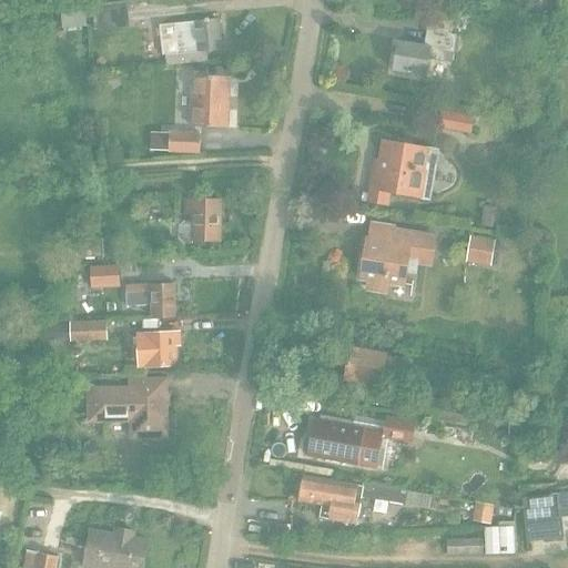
[(93,12),(94,30),(129,27),(128,6),(133,6),(133,1),(95,3),(97,12),(93,12)]
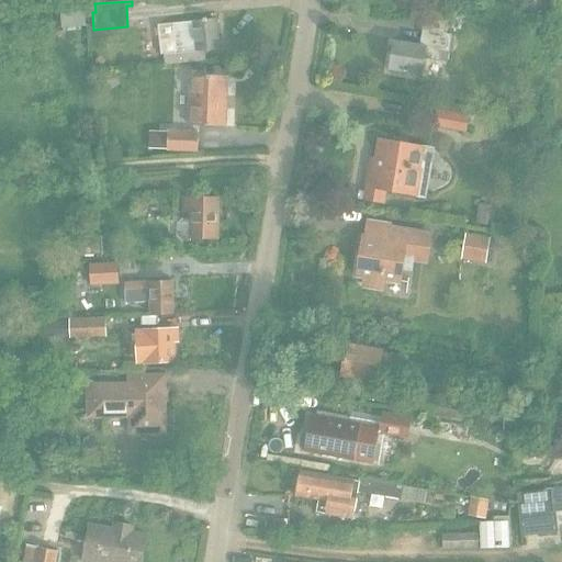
[(423,57),(445,60),(452,13),(425,10),(423,30),(420,29),(418,45),(394,42),(390,69),(419,74),(423,57)]
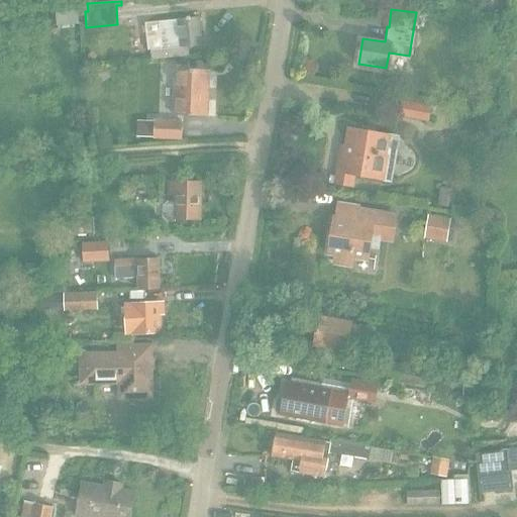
[(147,25),(151,61),(190,56),(188,45),(201,44),(198,19),(147,25)]
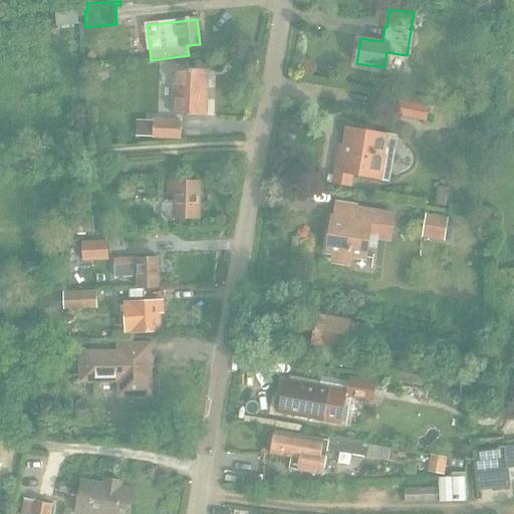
[(173,114),(208,115),(209,69),(175,68),(173,114)]
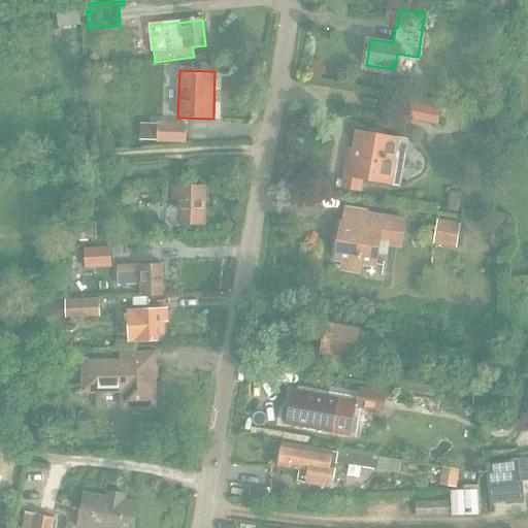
[(407,119),(437,125),(441,106),(410,101),(407,119)]
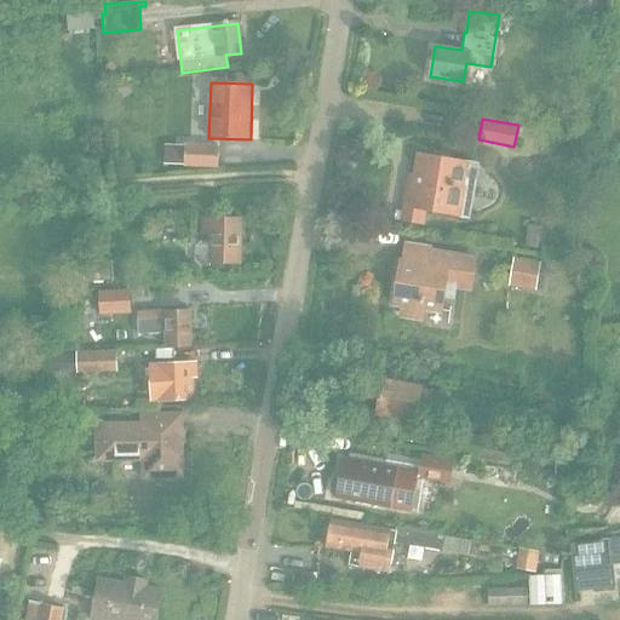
[(184,166),(218,167),(219,143),(185,142),(184,166)]
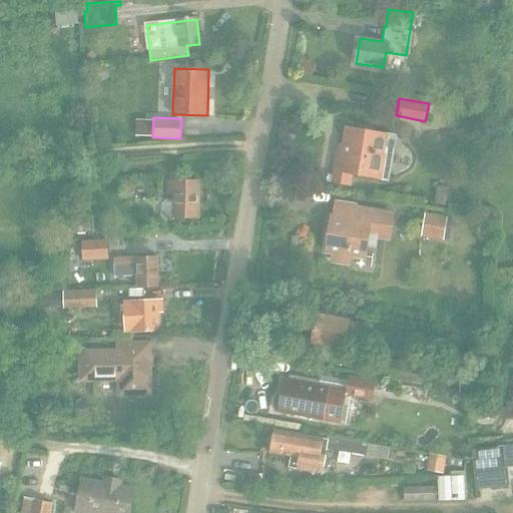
[(351,173),(384,178),(387,157),(381,156),(384,133),(344,127),(337,169),(334,169),(332,181),(349,184),(351,173)]
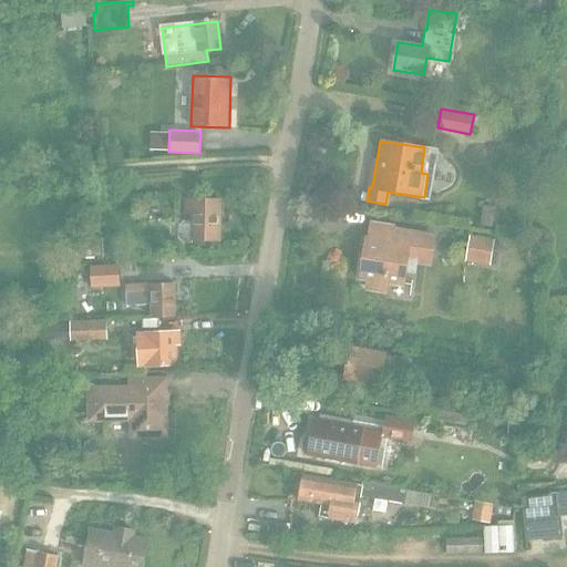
[(191,239),(218,239),(219,200),(185,199),(184,212),(192,213),(191,239)]
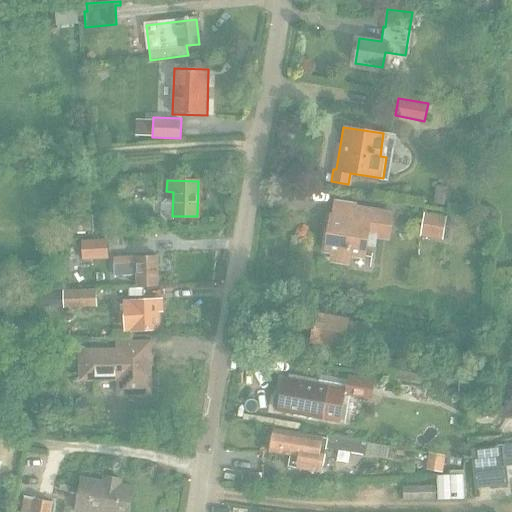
[(367,223),(352,221),(354,207),(334,204),(332,217),(329,217),(324,250),(334,251),(333,261),(345,263),(347,254),(361,256),(363,244),(372,245),(375,227),(366,225),(367,223)]
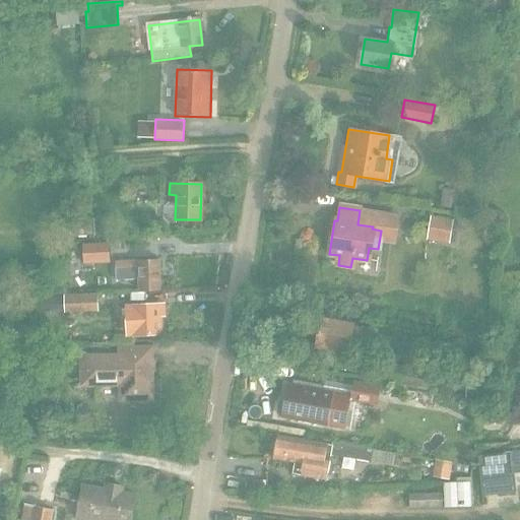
[(450,242),(456,243),(459,222),(453,221),(454,219),(431,215),(427,240),(450,244),(450,242)]
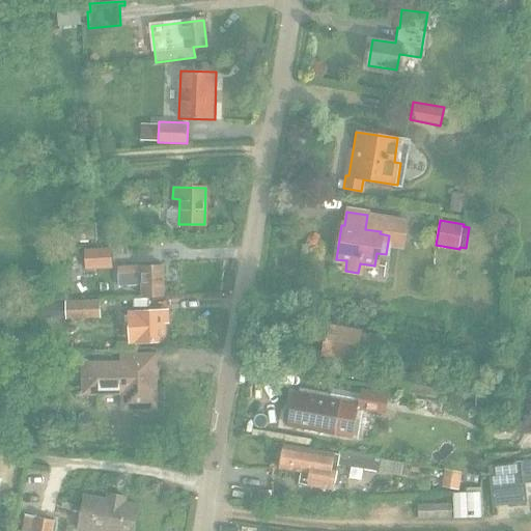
[(72,225),(72,242),(96,241),(96,224),(72,225)]
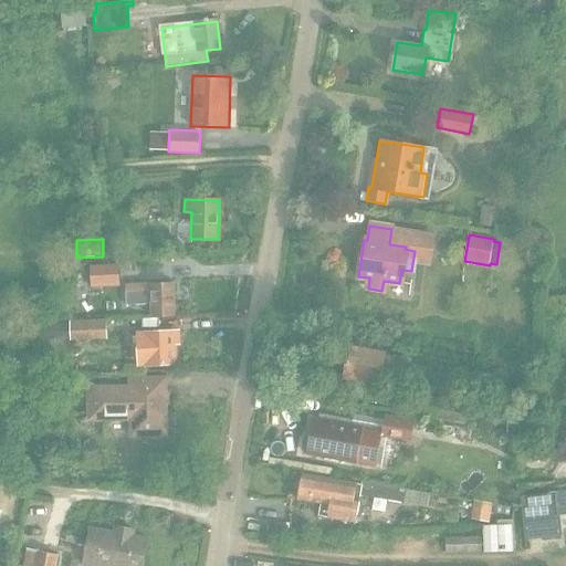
[(98,271),(98,284),(122,284),(122,271),(143,271),(143,259),(121,259),(121,270),(98,271)]
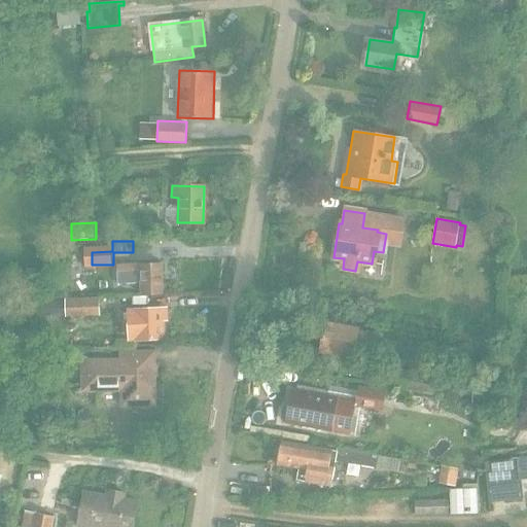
[(139,283),(140,295),(162,294),(161,264),(115,266),(116,284),(139,283)]
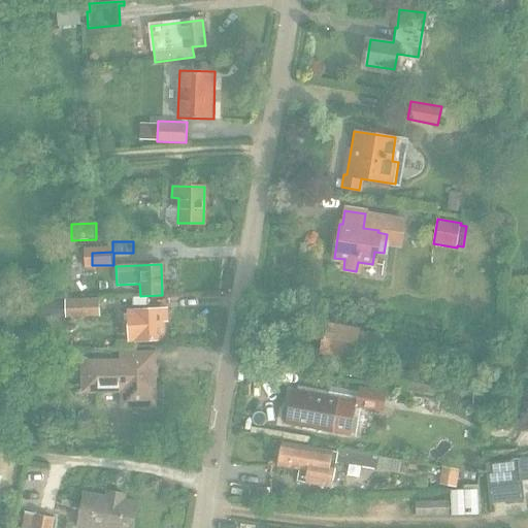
[(65,318),(100,316),(100,298),(64,299),(65,303),(60,303),(60,316),(65,316),(65,318)]
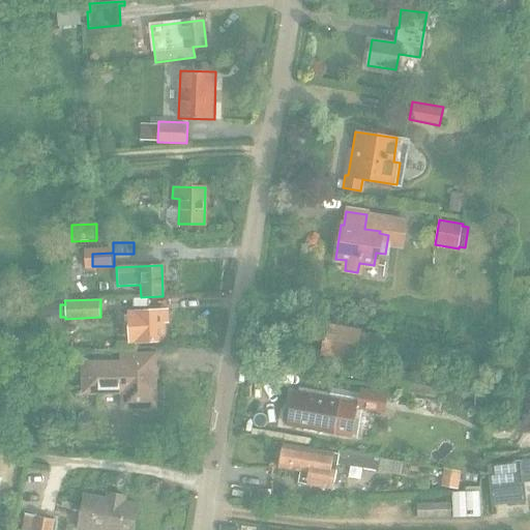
[(128,312),(129,343),(165,341),(164,311),(128,312)]
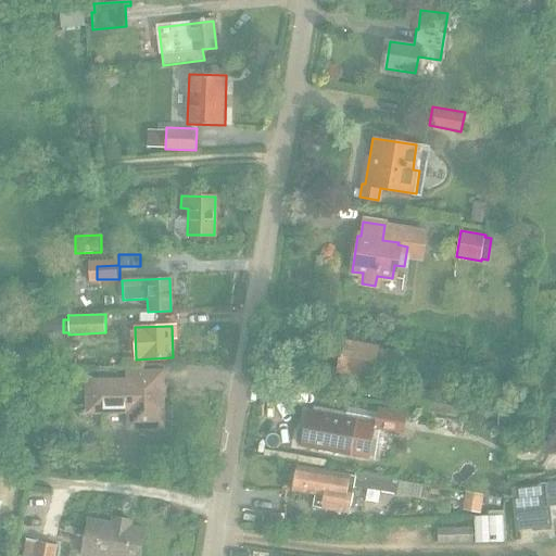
[(397,365),(400,350),(342,342),(342,345),(339,345),(336,367),(339,368),(339,370),(352,373),(352,377),(371,379),(374,362),(397,365)]
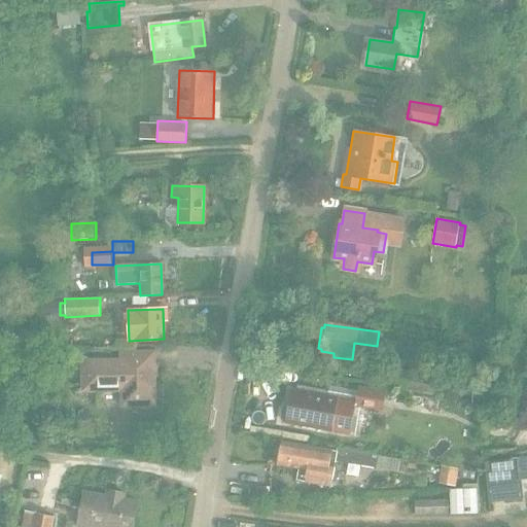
[(121,406),(154,406),(153,352),(120,352),(120,360),(81,360),(82,391),(121,390),(121,406)]
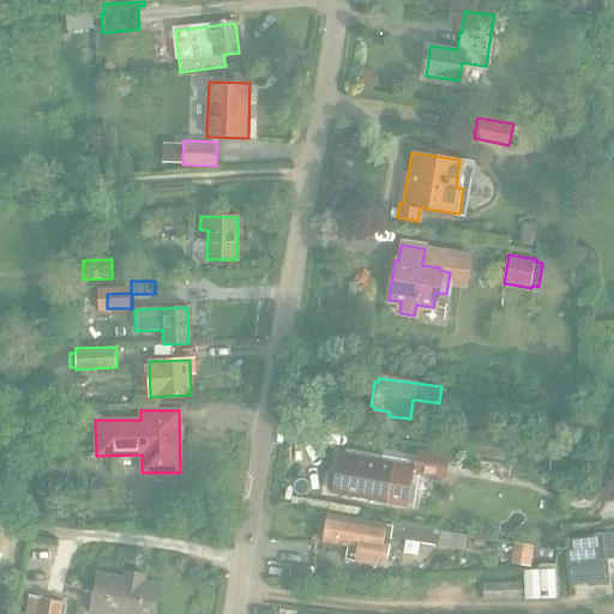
[(453,450),(509,459),(512,443),(457,433),(453,450)]
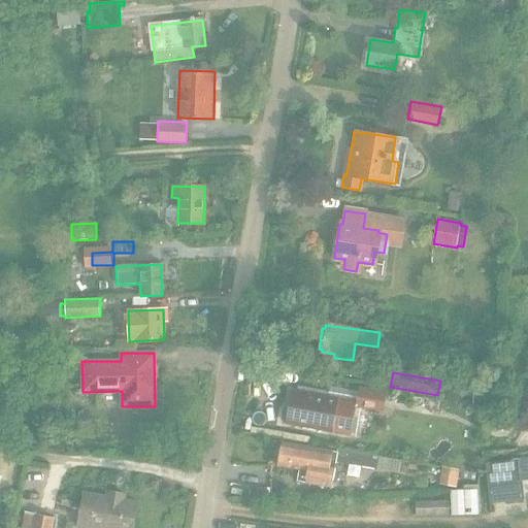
[(355,407),(384,413),(387,390),(359,386),(356,403),(312,396),(315,389),(298,387),(296,394),(290,393),(287,408),(284,407),(282,419),(285,419),(285,424),(351,435),(355,407)]
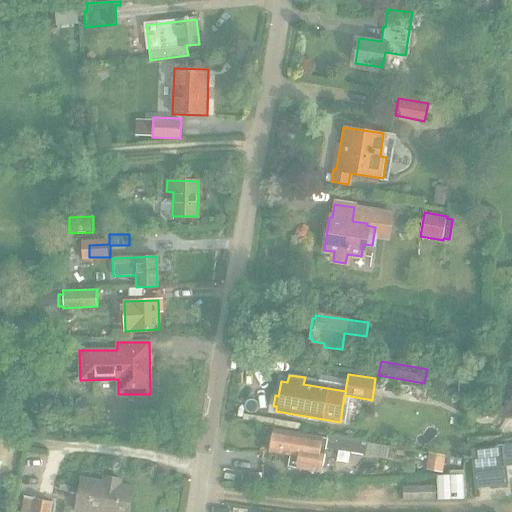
[(325,434),(324,439),(270,429),(266,452),(287,456),(285,467),(318,473),(323,447),(365,455),(367,442),(325,434)]
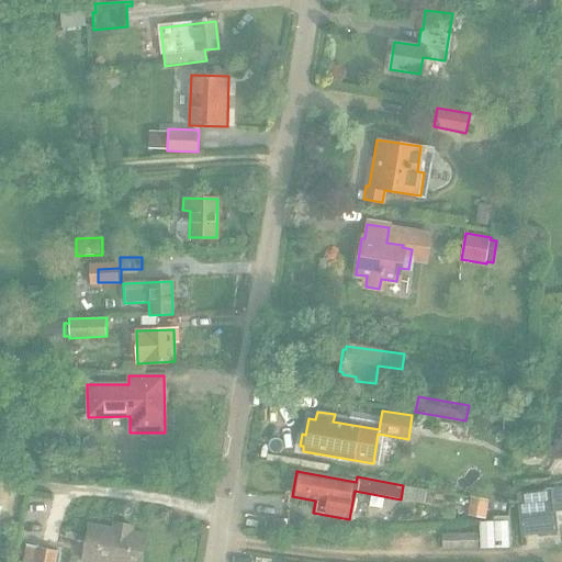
[(517,494),(521,535),(557,531),(552,491),(517,494)]
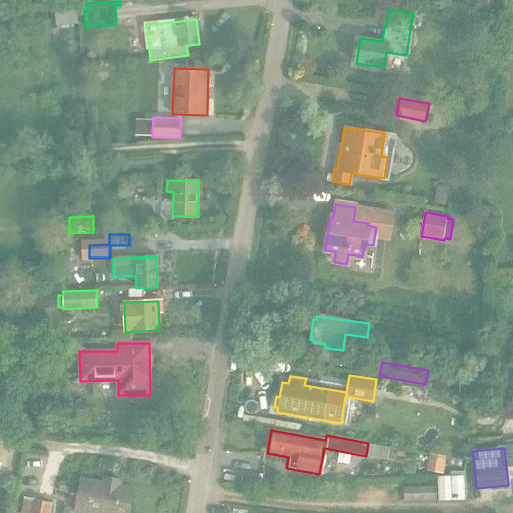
[(435,476),(437,501),(464,498),(462,474),(435,476)]
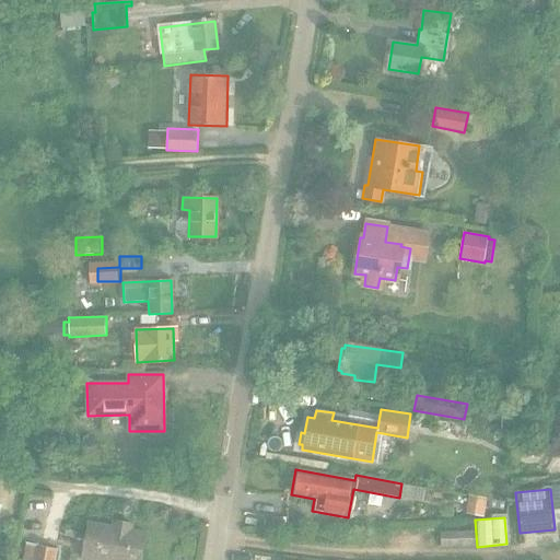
[(82,557),(97,559),(140,559),(147,529),(131,526),(131,524),(114,521),(114,523),(89,518),(82,557)]
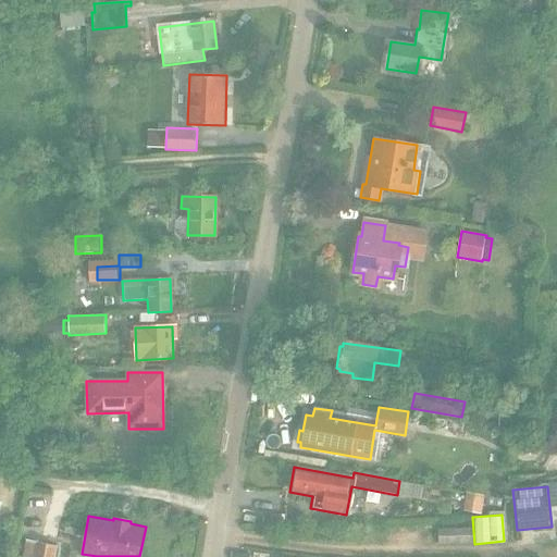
[(436,531),(438,546),(472,543),(470,528),(436,531)]
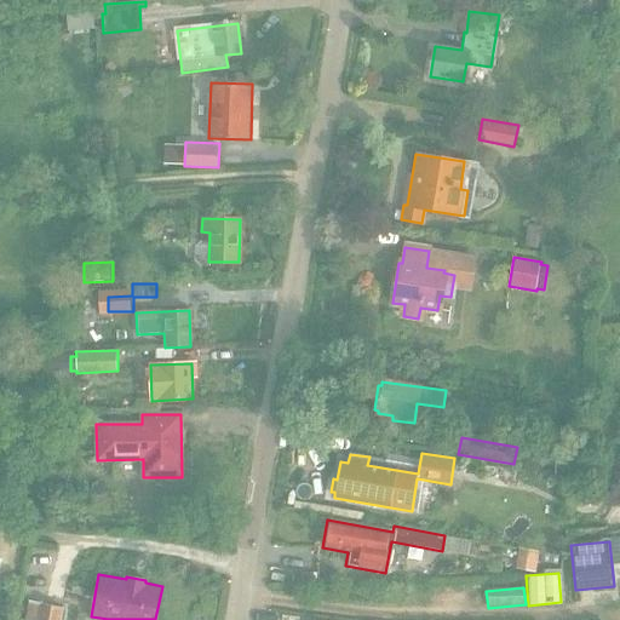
[(61,619),(64,607),(29,601),(26,619),(61,619)]
